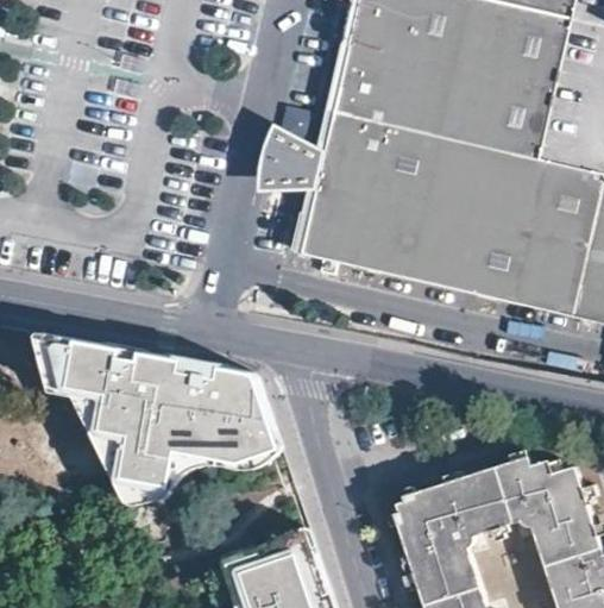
[(340,85),(360,0),(351,0),(318,140),(315,150),(307,185),(291,245),(296,246),(300,248),(340,85)]
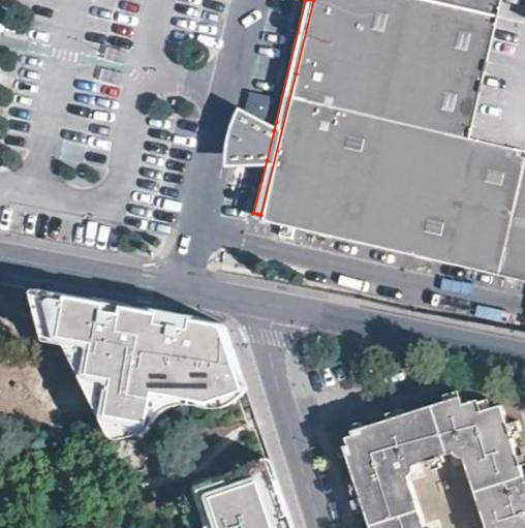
[(313,0),(296,73),(260,215),(325,230),(348,237),(479,268),(514,276),(524,278),(524,0),(313,0)]
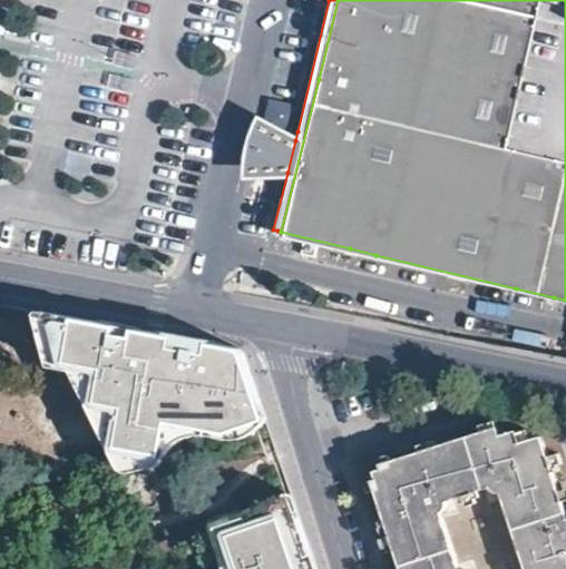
[(104,60),(132,67),(135,57),(106,51),(104,60)]
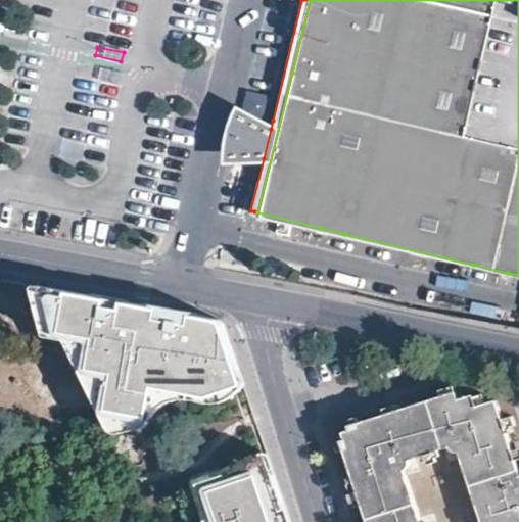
[(271,129),(273,121),(234,100),(234,101),(228,114),(226,119),(223,130),(221,142),(219,159),(264,158),(271,129)]
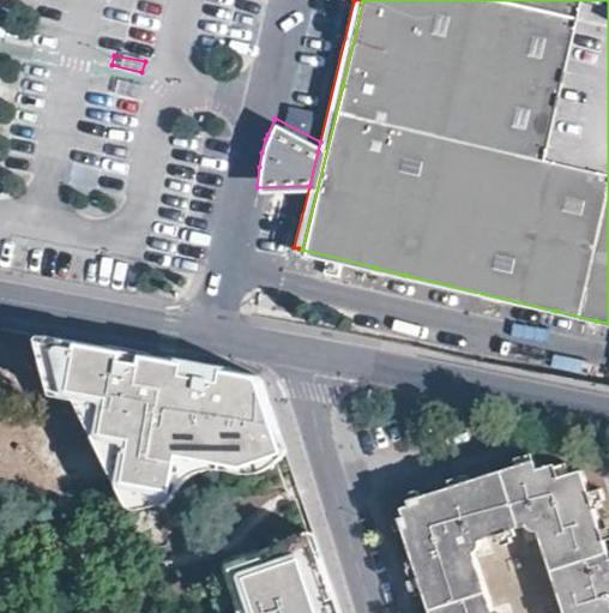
[(247,379),(72,344),(62,392),(97,398),(90,436),(125,442),(118,478),(161,487),(168,452),(233,466),(272,452),(247,379)]
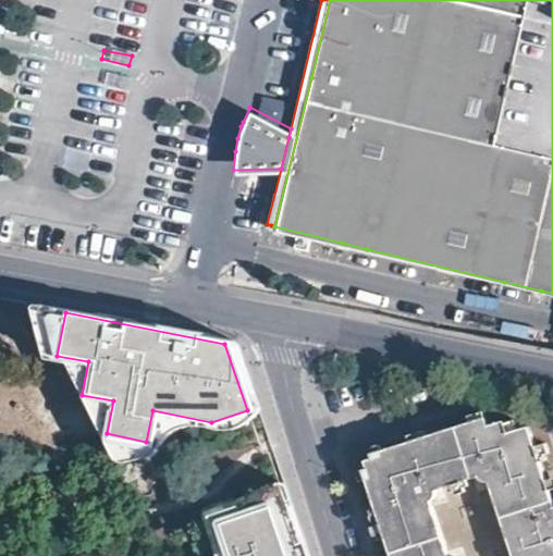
[(462,417),(463,423),(479,418),(476,411),(462,417)]
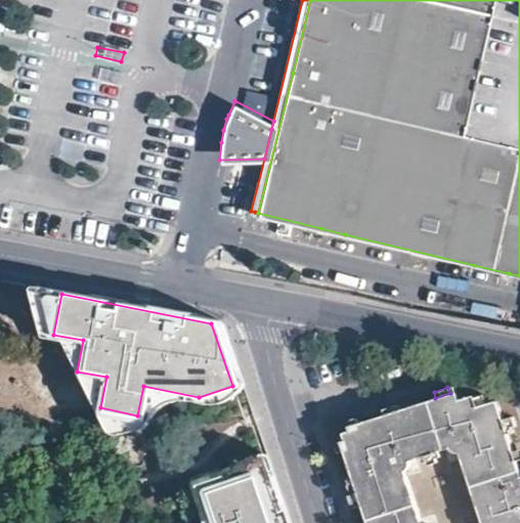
[(519,522),(519,473),(515,472),(512,460),(509,451),(504,435),(499,421),(491,400),(481,403),(469,406),(467,398),(467,396),(452,400),(450,393),(435,398),(417,404),(399,410),(394,411),(379,417),(352,426),(353,430),(344,433),(335,435),(338,444),(341,452),(349,480),(358,506),(363,522),(418,522),(402,473),(406,467),(407,460),(415,458),(436,451),(445,448),(450,453),(453,455),(458,454),(479,522),(519,522)]
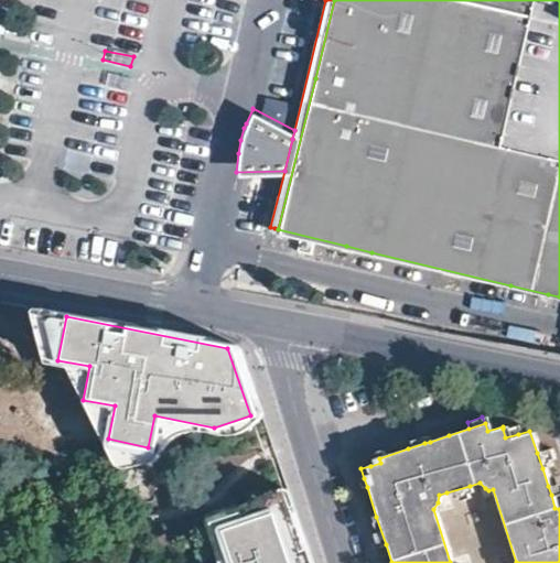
[(515,425),(503,429),(505,437),(518,434),(515,425)]
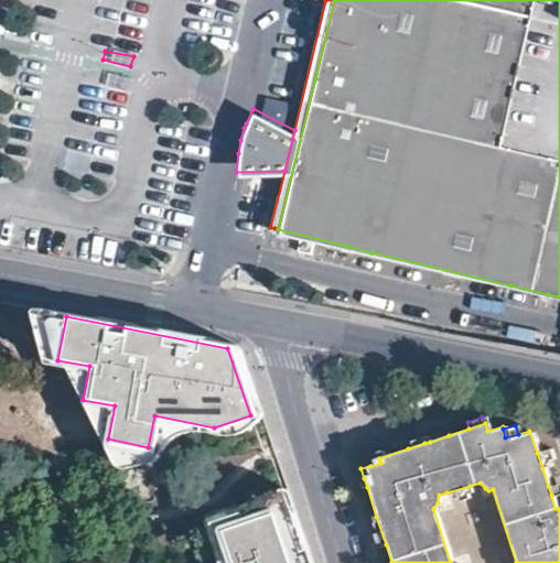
[(428,435),(430,442),(449,435),(447,429),(443,430),(441,426),(430,430),(431,434),(428,435)]
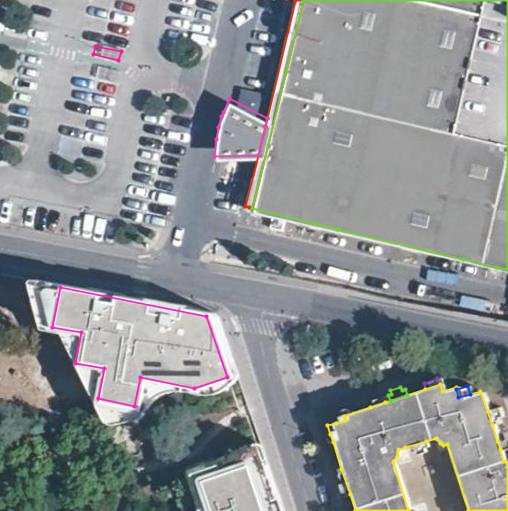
[(368,401),(370,407),(385,402),(382,397),(368,401)]
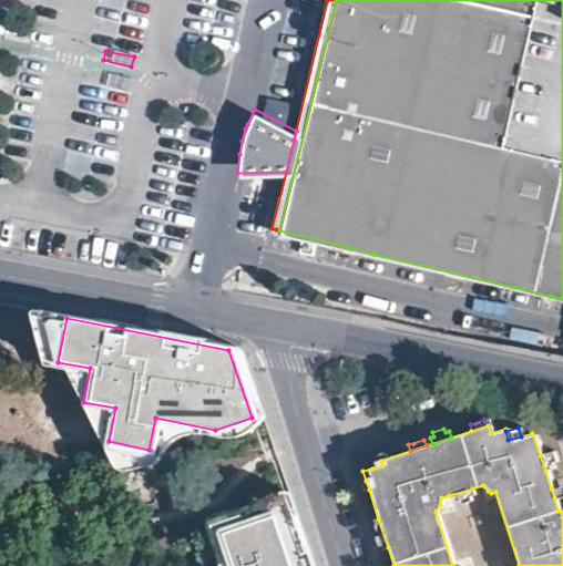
[(551,452),(540,455),(545,471),(552,467),(551,463),(553,462),(551,452)]
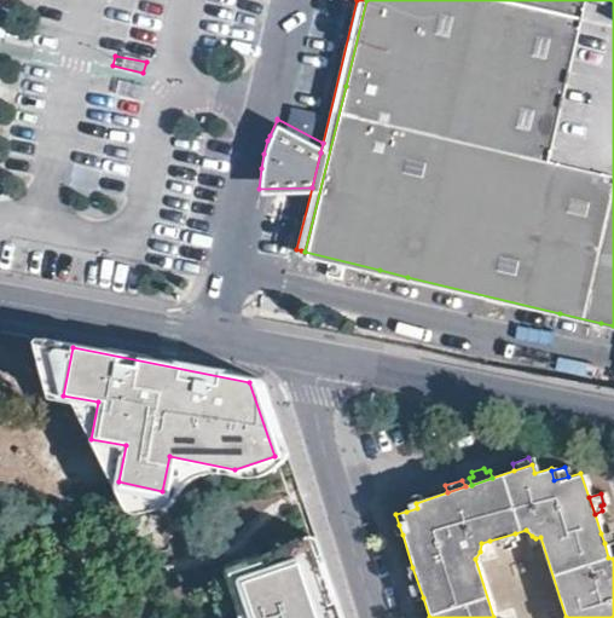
[(401,498),(406,512),(417,508),(416,503),(413,496),(401,498)]
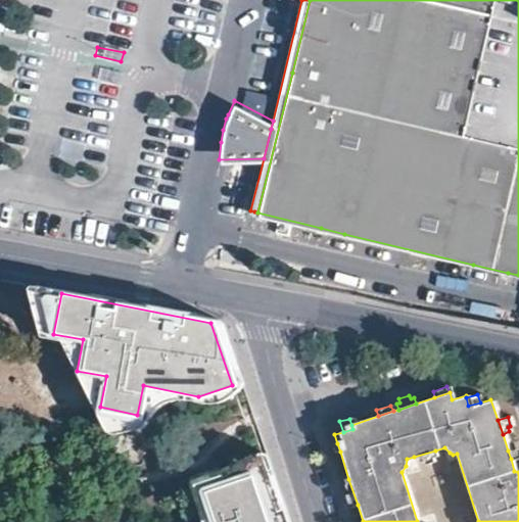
[(333,454),(340,452),(337,443),(331,445),(333,454)]
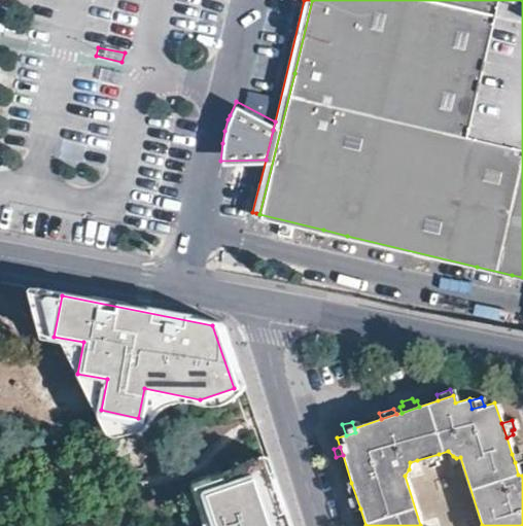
[(512,454),(515,462),(522,459),(522,458),(521,452),(512,454)]
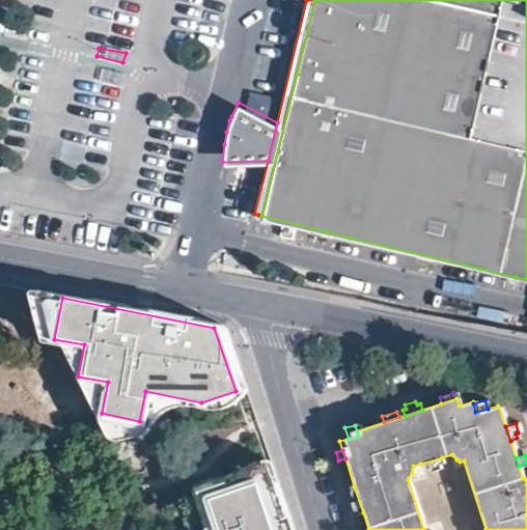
[(443,462),(442,457),(420,464),(422,469),(426,468),(428,471),(437,469),(438,464),(443,462)]
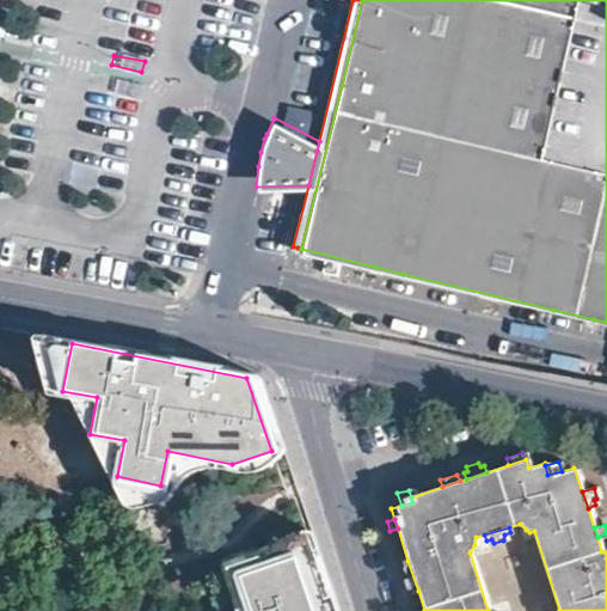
[(233,570),(247,610),(277,610),(282,610),(333,610),(312,545),(233,570)]
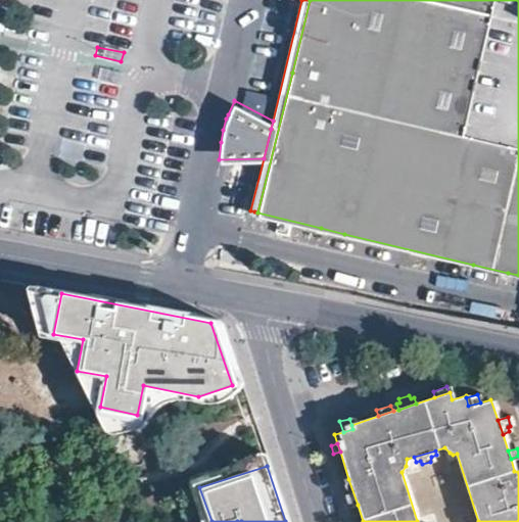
[(349,507),(358,505),(348,479),(341,480),(346,493),(342,495),(345,506),(349,505),(349,507)]
